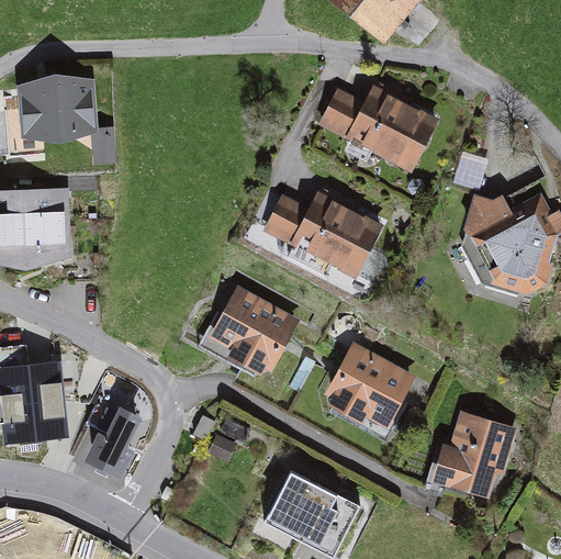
[(337,0),(384,36),(413,0),(337,0)]
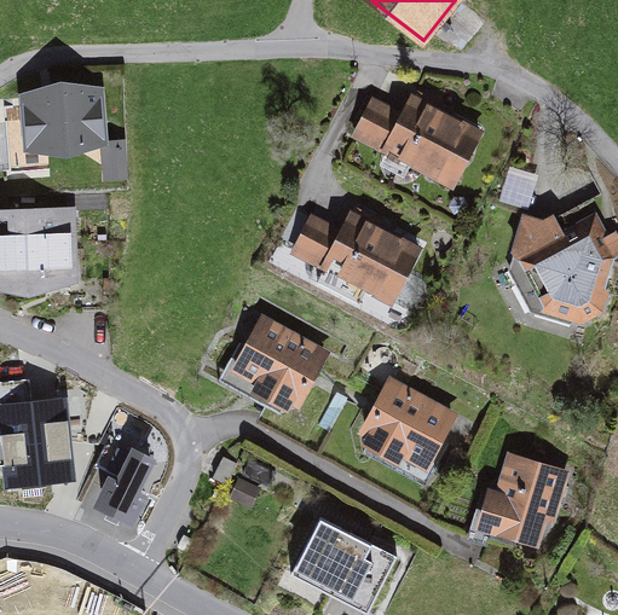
[(104,85),(18,91),(22,152),(109,145),(104,85)]
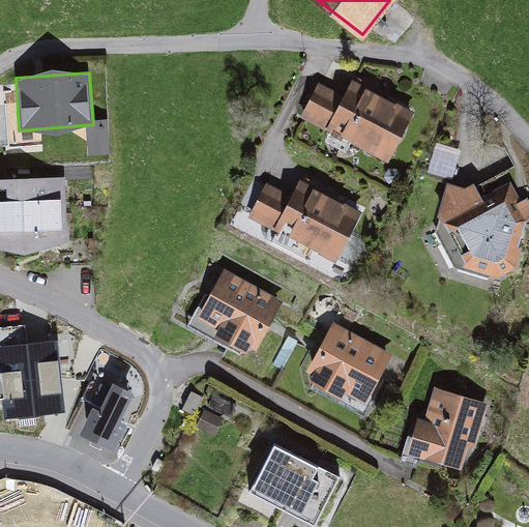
[(417,111),(354,79),(343,95),(320,83),(302,116),(392,163),(417,111)]
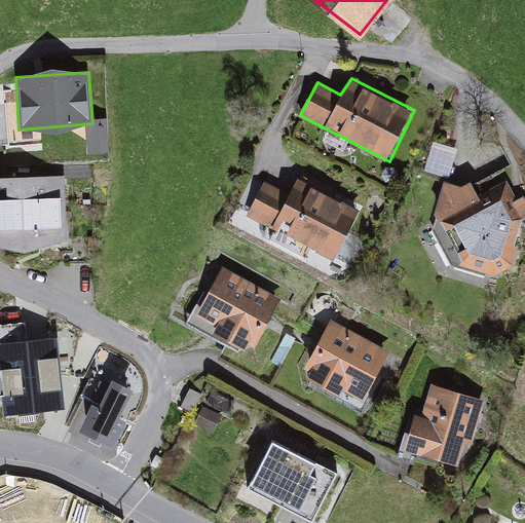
[(441,161),(448,142),(434,137),(427,156),(441,161)]
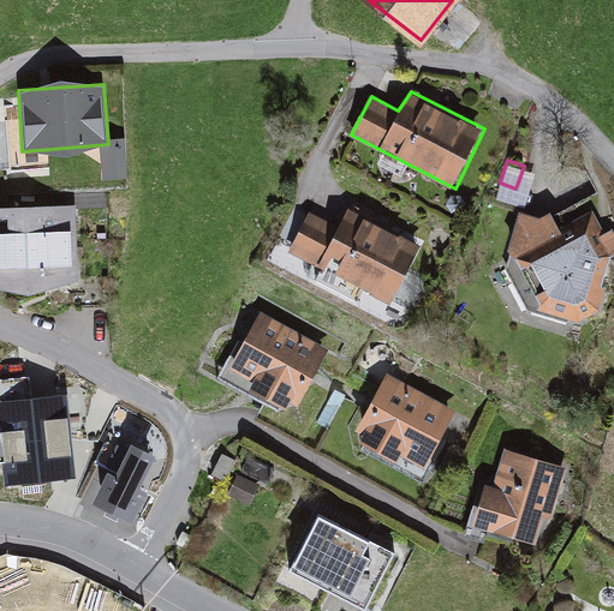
[(82,203),(0,202),(0,280),(81,281),(82,203)]
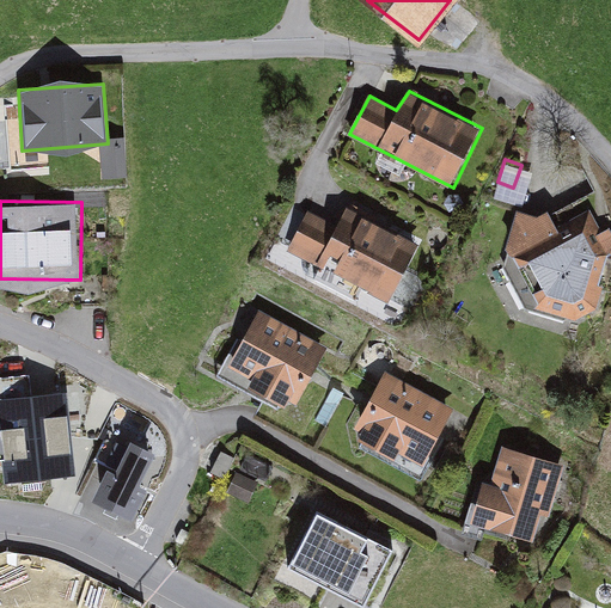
[(417,245),(344,208),(331,227),(305,213),(285,250),(389,305),(417,245)]
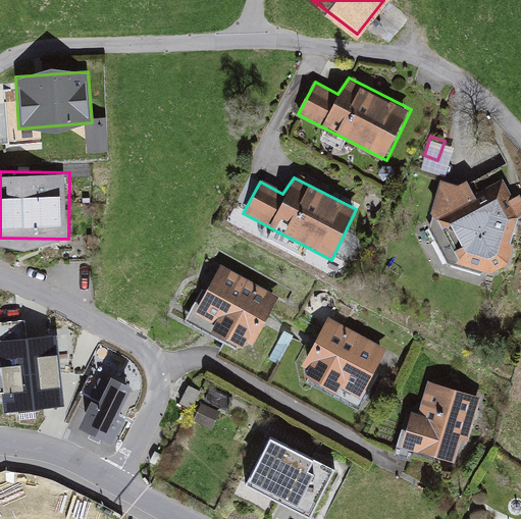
[(471,186),(439,183),(428,223),(448,264),(499,279),(520,234),(520,222),(505,186),(480,203),(471,186)]
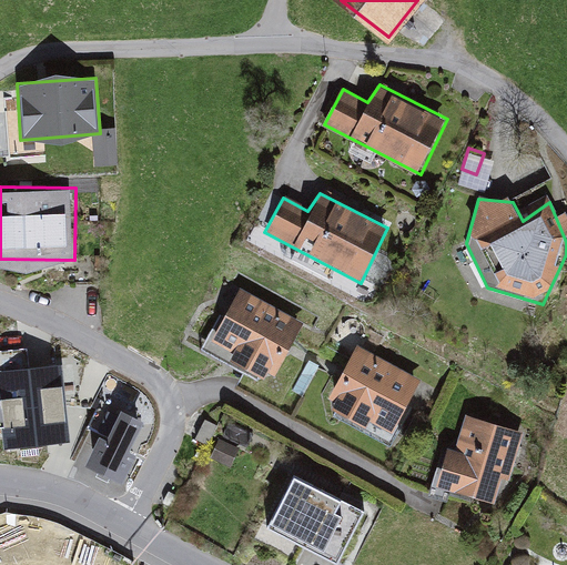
[(304,326),(239,291),(205,342),(272,380),(304,326)]
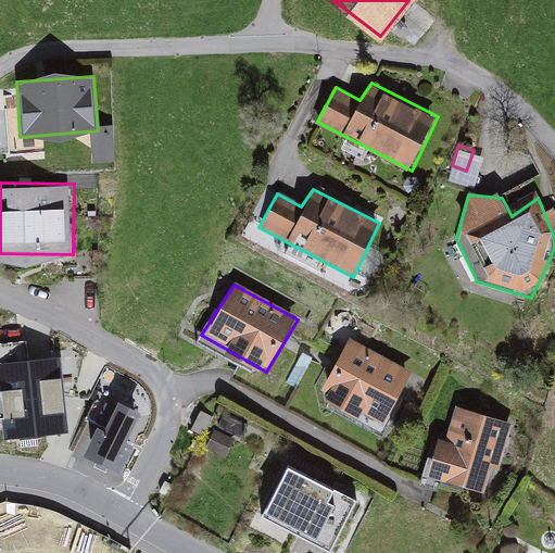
[(410,380),(345,346),(315,396),(381,429),(410,380)]
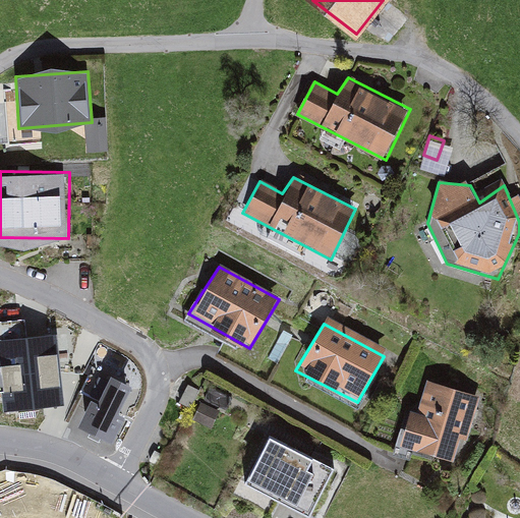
[(60,335),(7,339),(10,406),(62,405),(60,335)]
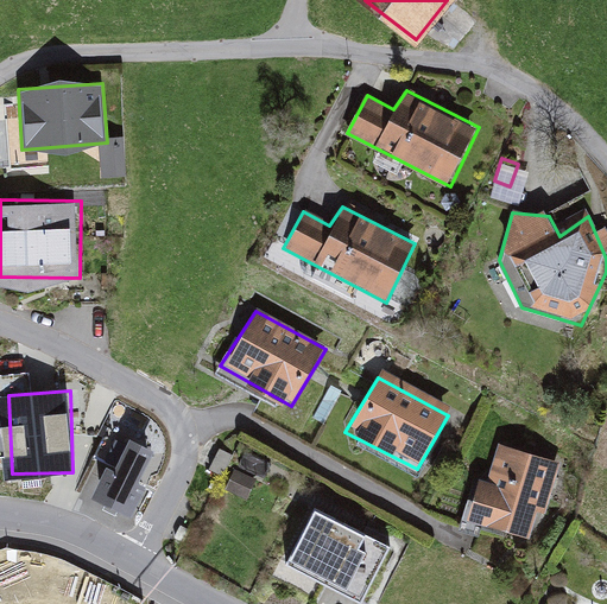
[(150,450),(121,437),(107,469),(99,464),(83,495),(130,516),(144,488),(134,482),(150,450)]
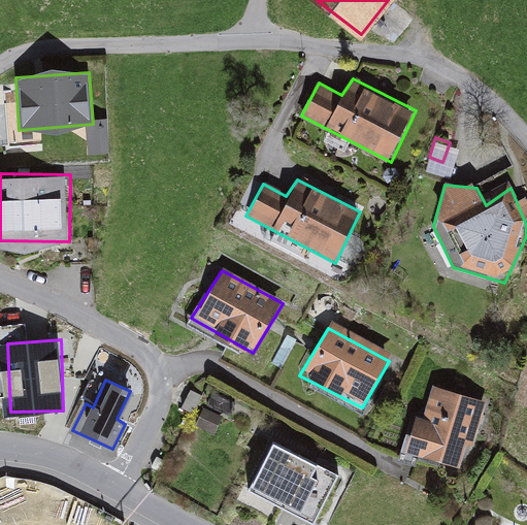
[(488,403),(431,386),(408,458),(464,476),(488,403)]
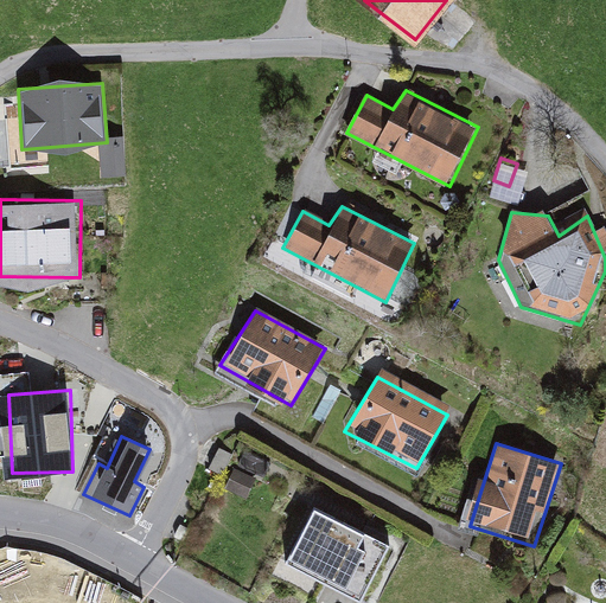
[(406,540),(320,501),(287,557),(376,598),(406,540)]
